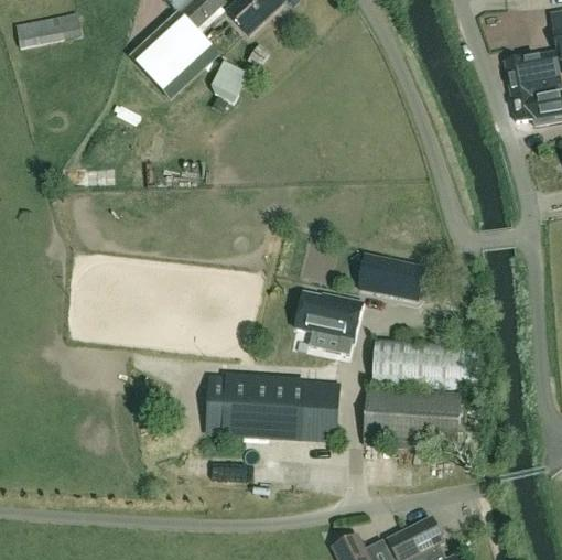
[(180,43),(225,1),(224,0),(162,0),(175,13),(144,42),(160,57),(177,41),(180,43)]
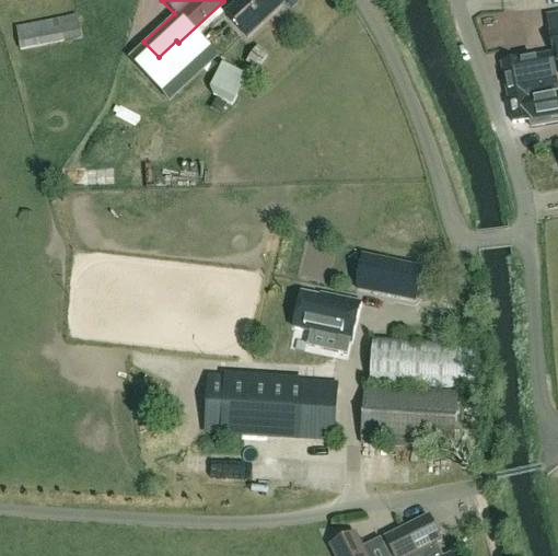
[(235,0),(223,11),(245,35),(280,2),(278,0),(235,0)]
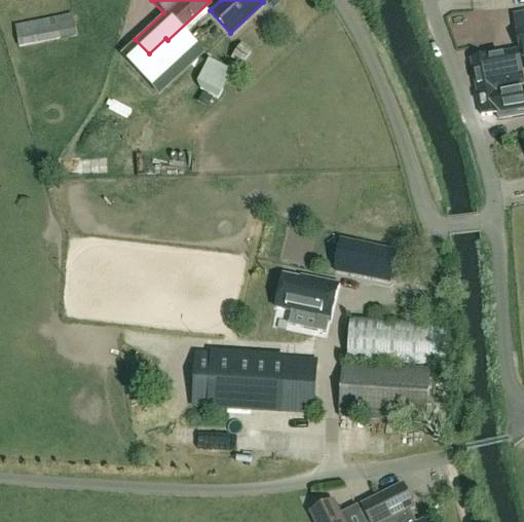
[(69,11),(69,10),(11,23),(16,46),(85,30),(80,8),(69,11)]
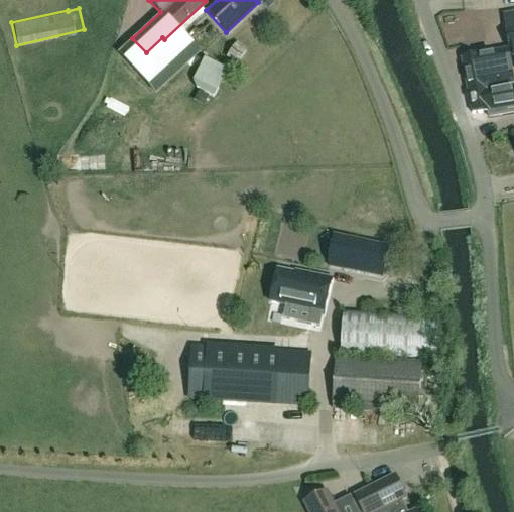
[(503,26),(507,50),(511,49),(513,62),(513,24),(509,25),(503,26)]
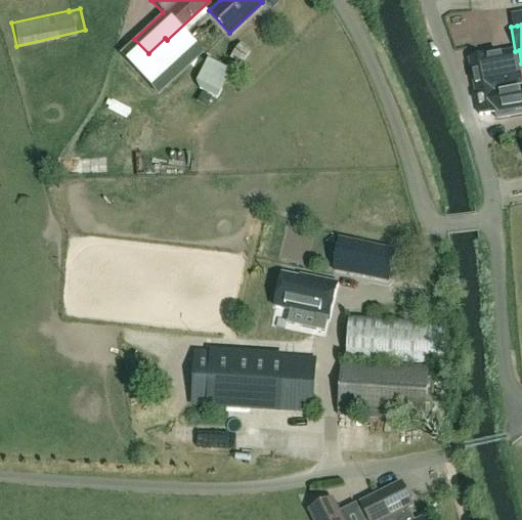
[(238,41),(228,55),(240,62),(249,49),(238,41)]
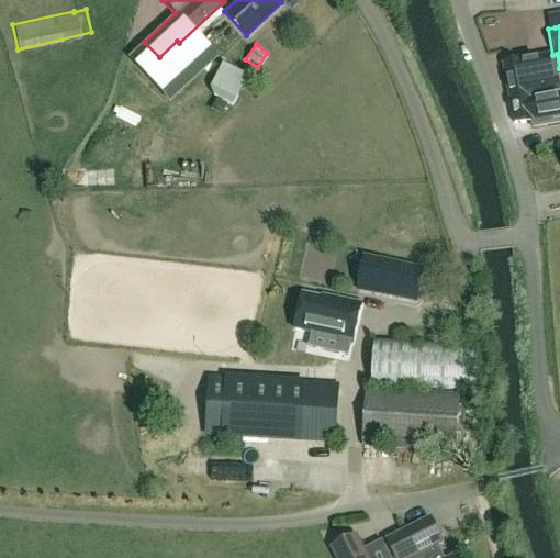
[(558,91),(550,52),(501,62),(508,100),(558,91)]
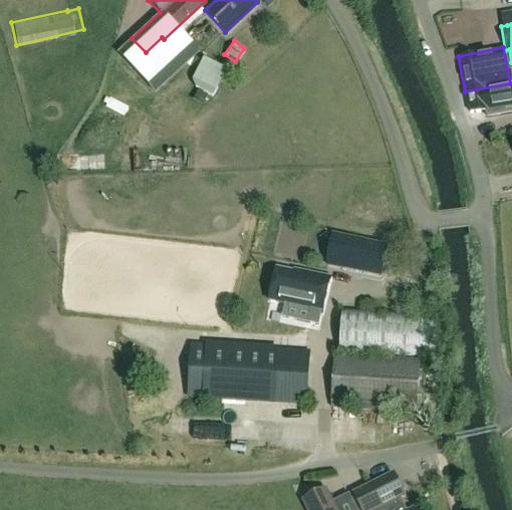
[(511,83),(510,83),(465,91),(468,110),(484,107),(485,114),(502,111),(501,105),(511,102),(511,83)]
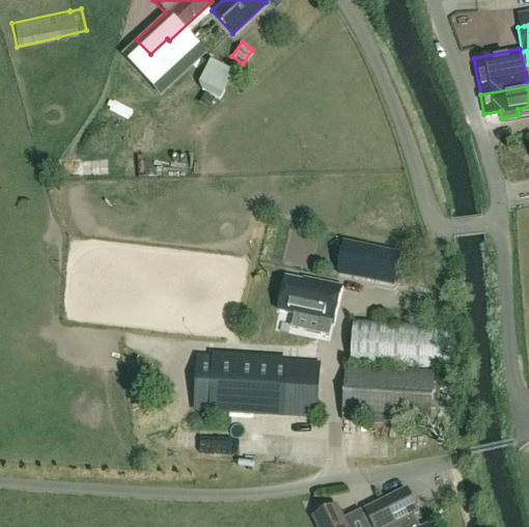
[(342,242),(336,272),(391,283),(397,253),(342,242)]
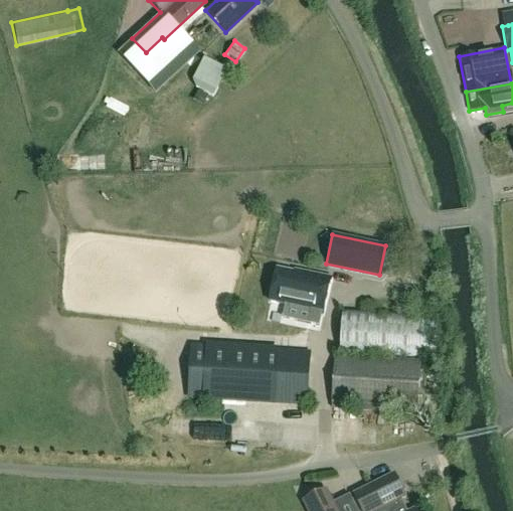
[(276,268),(270,300),(287,304),(286,306),(322,313),(329,276),(298,270),(298,272),(276,268)]
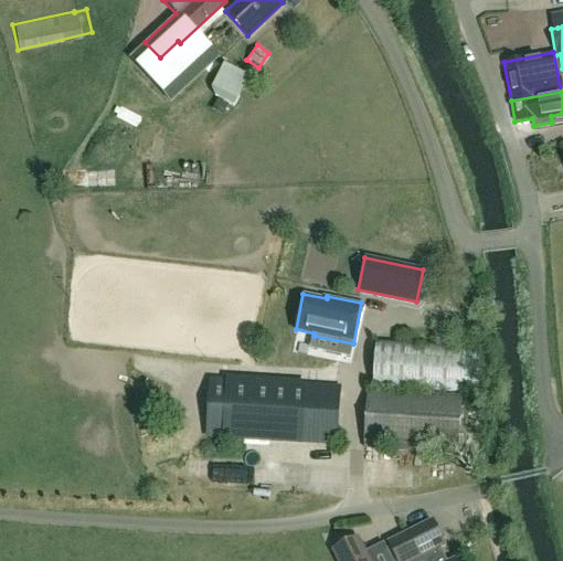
[(372,384),(460,390),(463,342),(375,338),(372,384)]
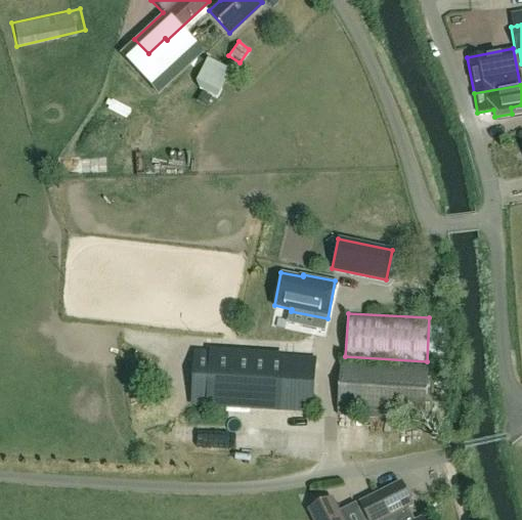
[(312,357),(196,348),(191,401),(308,409),(312,357)]
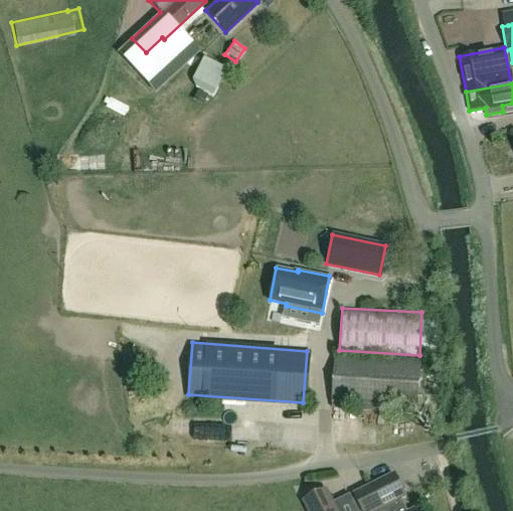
[(335,353),(330,405),(414,410),(419,359),(335,353)]
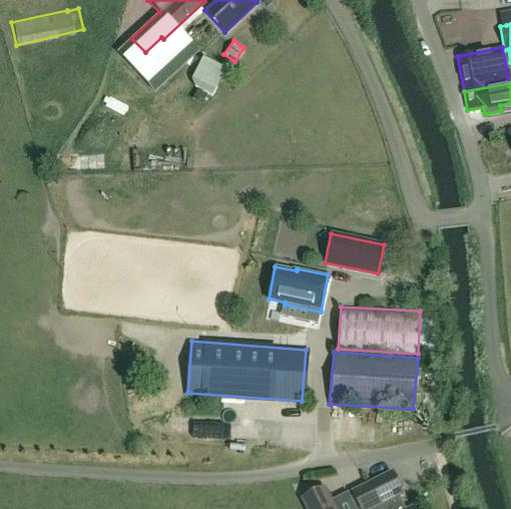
[(388,464),(366,477),(381,508),(416,508),(412,499),(399,505),(392,490),(400,485),(388,464)]
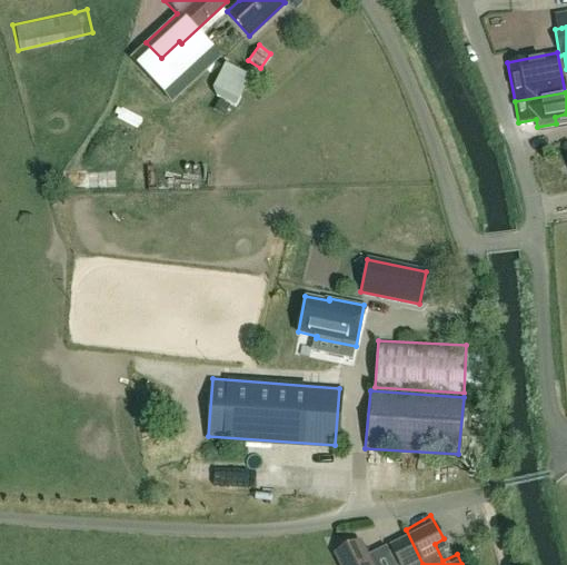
[(423,564),(406,529),(386,541),(398,563),(404,561),(405,564),(423,564)]
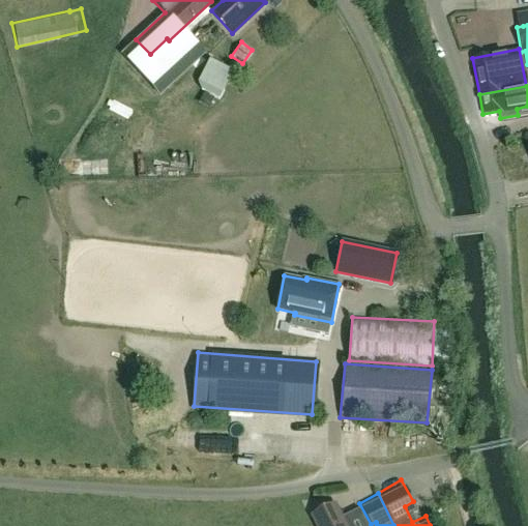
[(345,525),(333,502),(309,515),(314,525),(345,525)]
